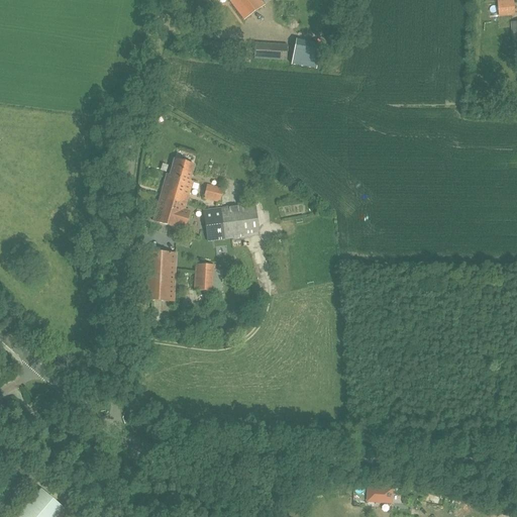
[(229,0),(245,20),(265,5),(261,0),(229,0)]
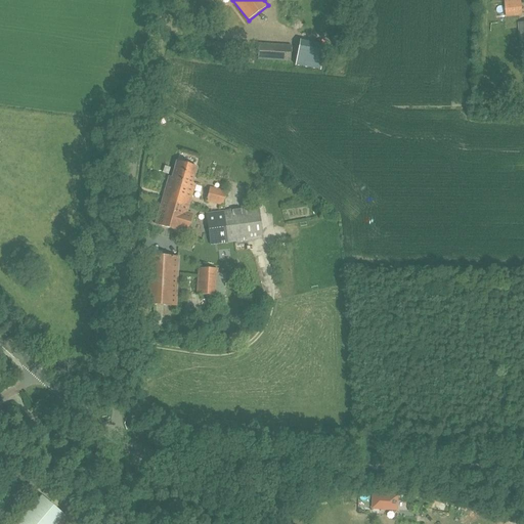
[(523,15),(522,1),(505,2),(507,16),(523,15)]
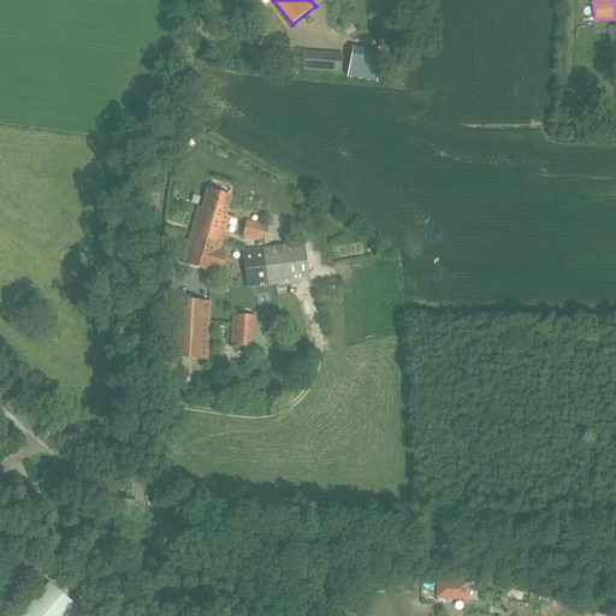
[(238,52),(242,53),(241,59),(264,63),(265,51),(240,47),(238,52)]
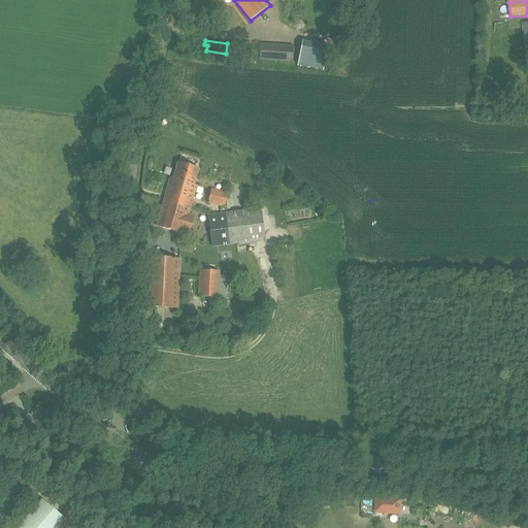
[(261,44),(260,61),(293,63),(293,46),(261,44)]
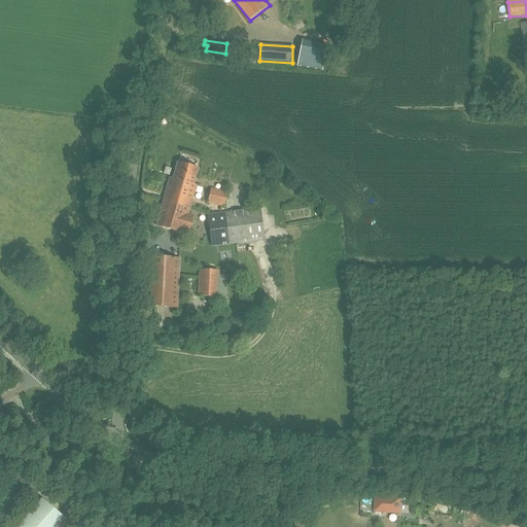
[(255,65),(256,49),(239,48),(238,63),(255,65)]
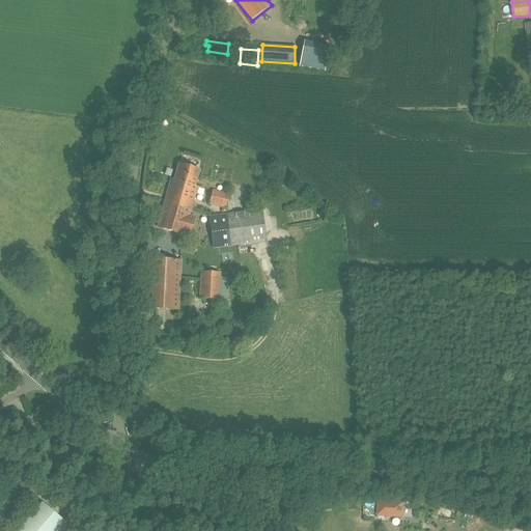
[(164,201),(192,210),(198,187),(195,186),(200,169),(178,163),(173,178),(171,178),(164,201)]
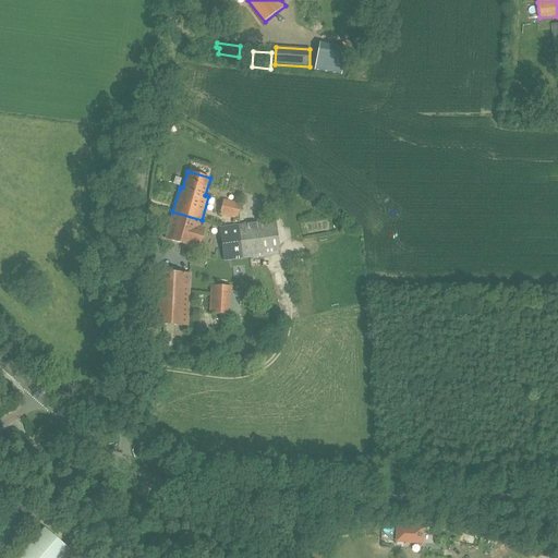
[(223,199),(220,215),(237,219),(241,204),(223,199)]
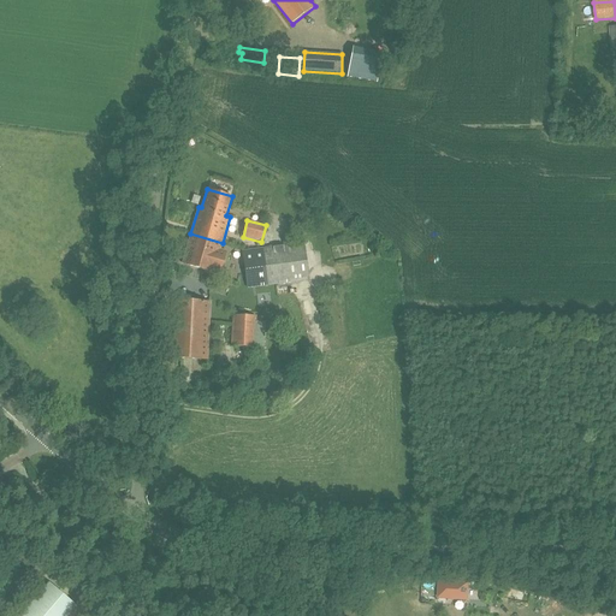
[(190,234),(182,262),(220,274),(227,250),(220,248),(223,243),(190,234)]
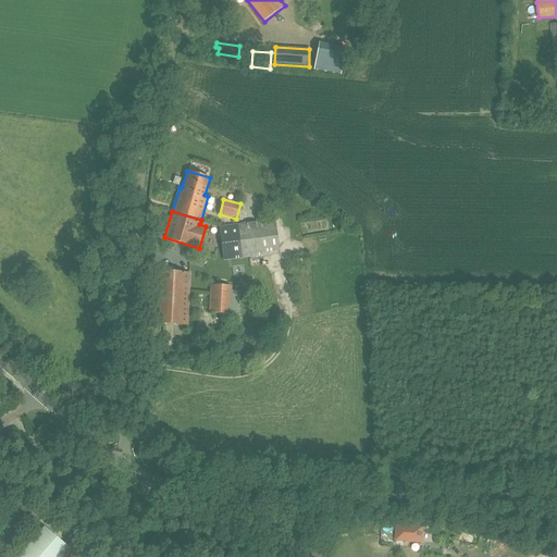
[(274,219),(237,224),(242,259),(280,254),(274,219)]
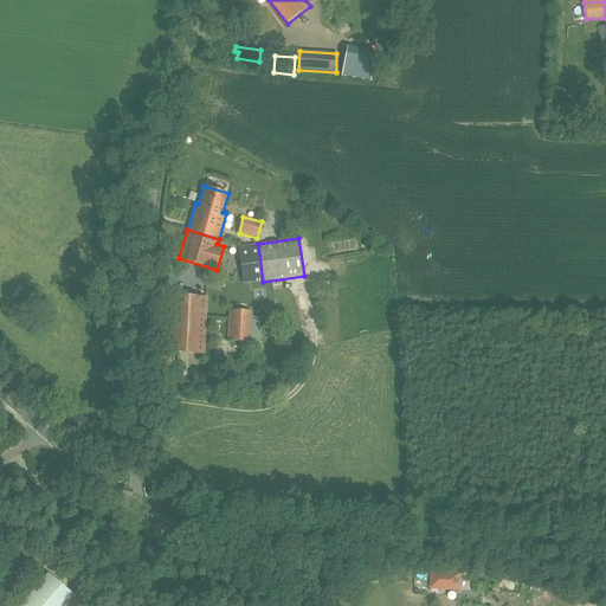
[(263,282),(258,244),(238,246),(243,284),(263,282)]
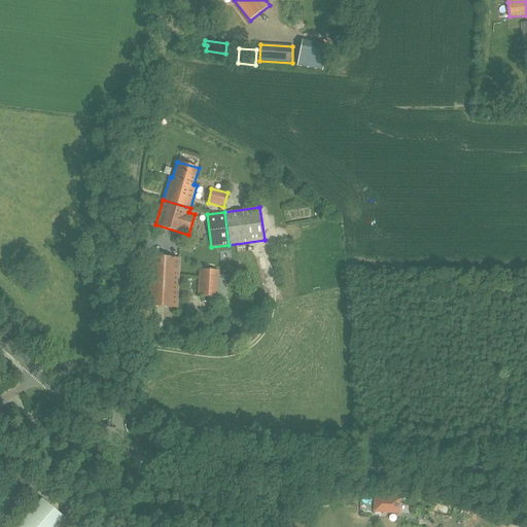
[(180,258),(147,257),(144,307),(177,308),(180,258)]
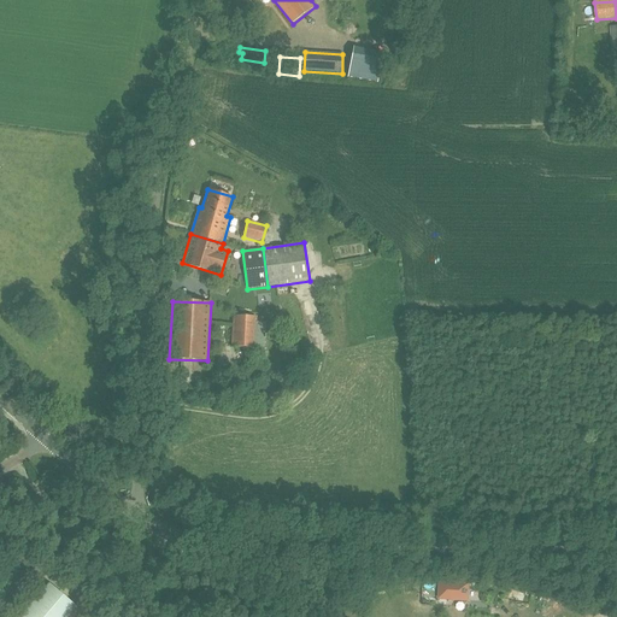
[(233,316),(231,347),(256,348),(257,317),(233,316)]
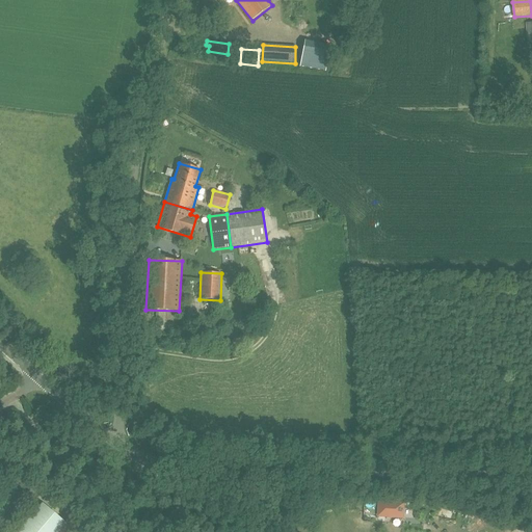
[(379,502),(378,516),(403,517),(404,503),(379,502)]
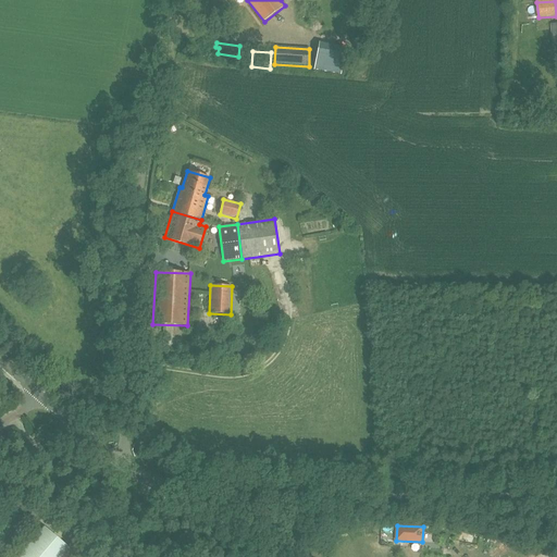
[(62,556),(70,548),(45,527),(17,556),(62,556)]
